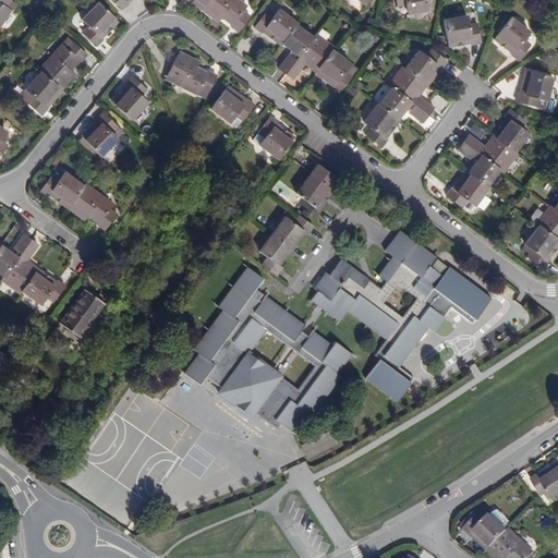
[(0,0),(0,19),(3,20),(11,9),(5,5),(9,0),(0,0)]
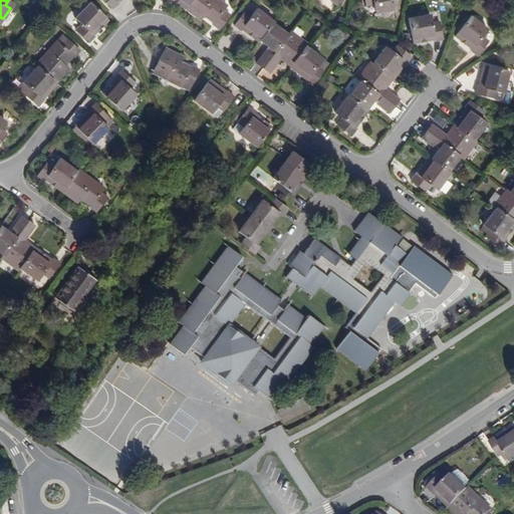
[(219,0),(189,0),(184,7),(197,17),(201,11),(203,13),(202,15),(212,23),(211,24),(218,28),(228,14),(222,10),(226,4),(219,0)]
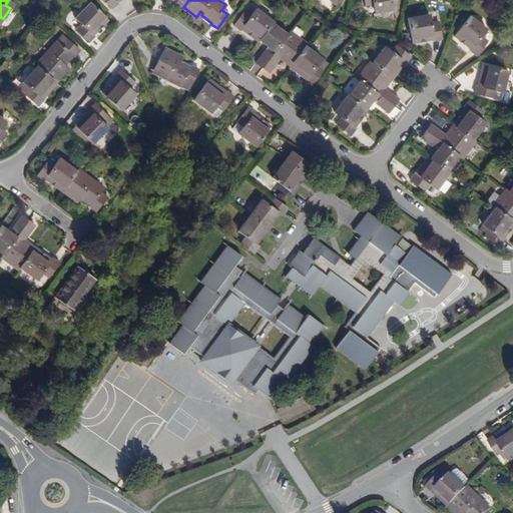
[(377,13),(397,9),(394,0),(365,0),(367,6),(374,4),(377,13)]
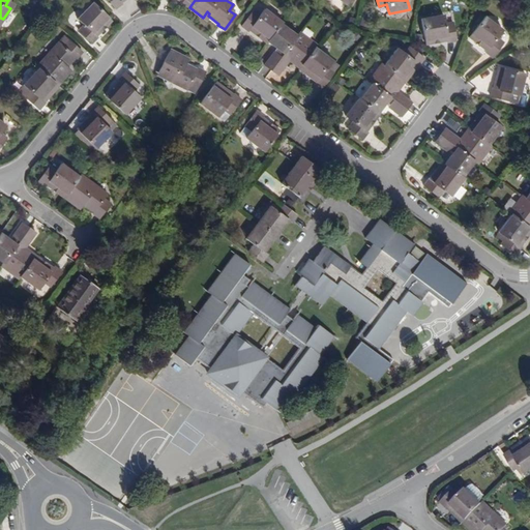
[(95,36),(111,20),(91,2),(76,19),(83,25),(78,30),(91,43),(96,37),(95,36)]
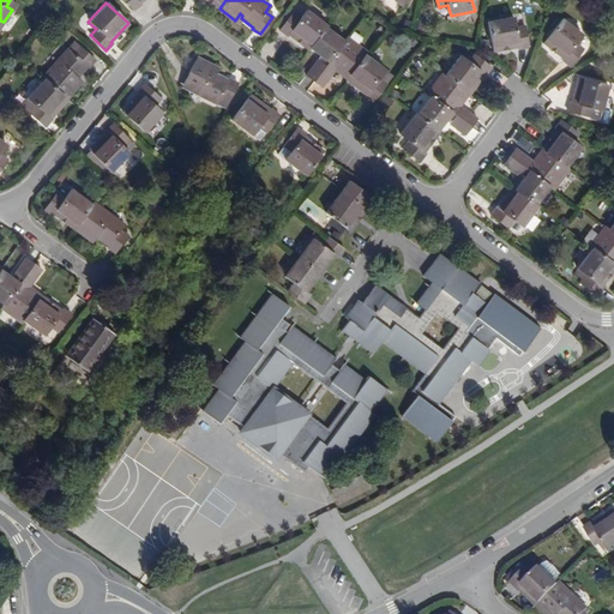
[(309,49),(311,48),(325,28),(327,25),(306,11),(300,19),(293,13),(281,31),(287,36),(289,34),(309,49)]
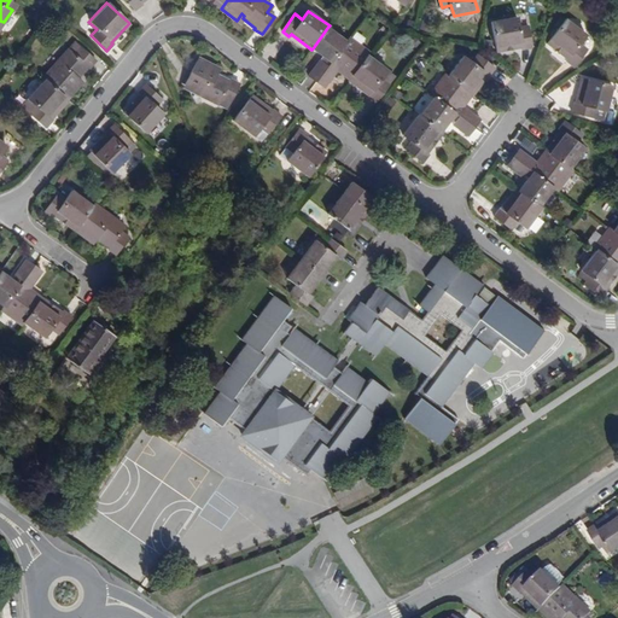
[(529,28),(519,29),(517,18),(491,23),(497,52),(522,48),(523,52),(532,51),(529,28)]
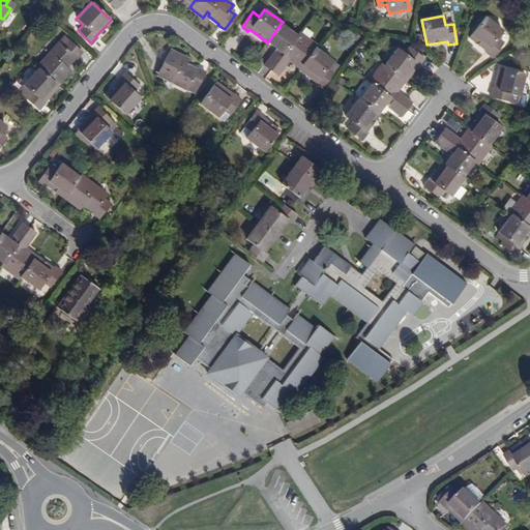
[(497,36),(502,30),(483,16),(468,36),(486,50),(484,51),(491,55),(502,41),(497,36)]
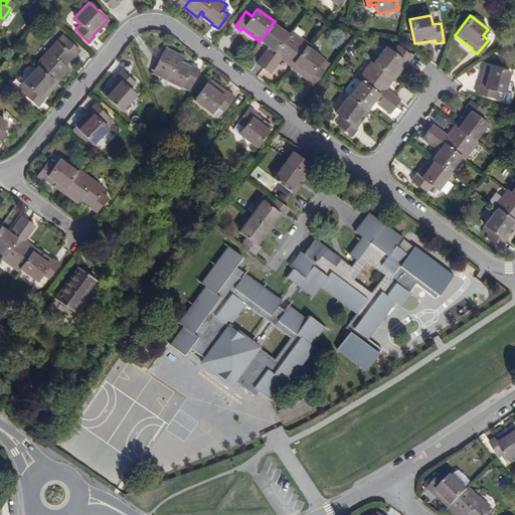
[(272,49),(275,45),(278,48),(288,34),(273,23),(261,40),(272,49)]
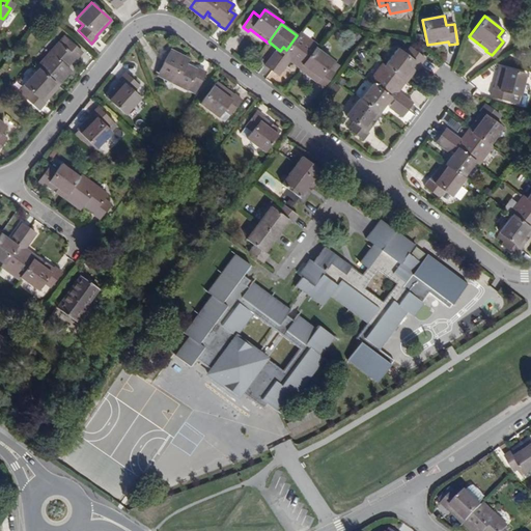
[(300,32),(297,35),(286,50),(281,57),(272,70),(279,76),(286,65),(285,63),(289,57),(292,59),(291,61),(300,68),(315,48),(317,46),(300,32)]
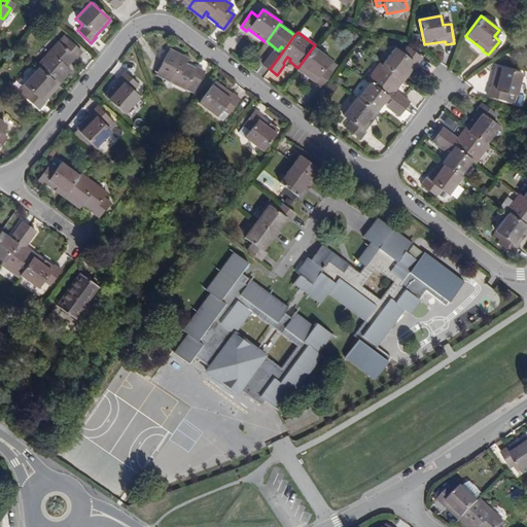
[(48,50),(49,53),(37,67),(57,83),(68,71),(62,66),(65,64),(66,66),(74,57),(76,58),(81,51),(68,39),(63,45),(57,40),(48,50)]
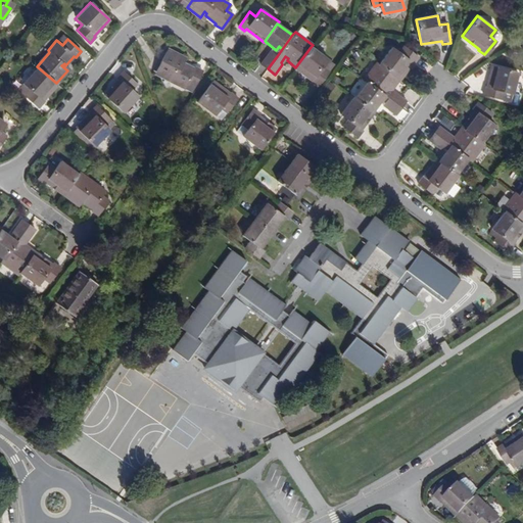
[(399,52),(392,47),(379,63),(399,80),(413,62),(414,62),(419,57),(405,46),(399,52)]
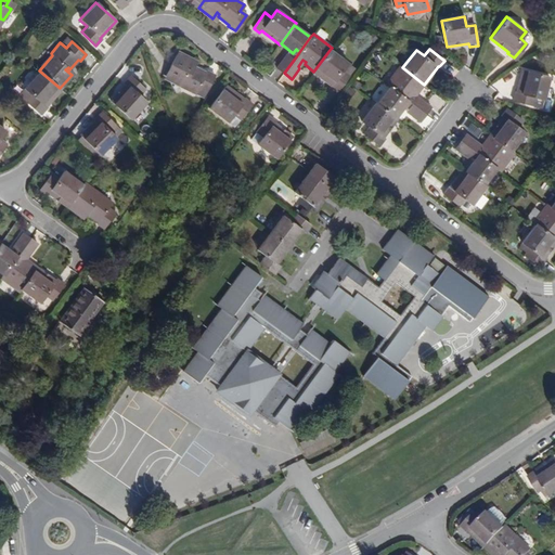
[(348,64),(330,50),(313,72),(332,86),(331,87),(337,91),(349,76),(343,71),(348,64)]
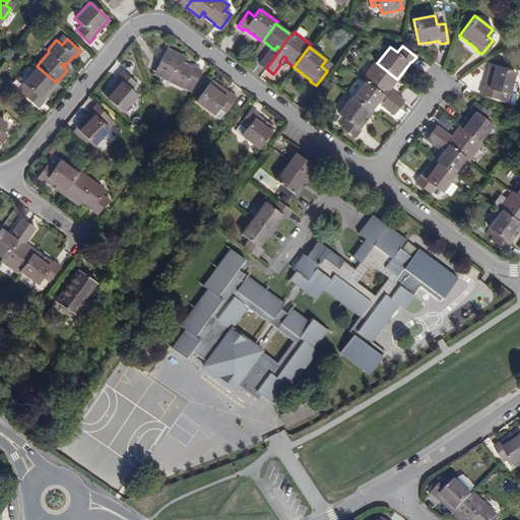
[(179,63),(182,56),(168,50),(155,72),(173,80),(172,83),(184,88),(187,83),(194,85),(202,70),(195,66),(194,67),(184,63),(183,64),(179,63)]
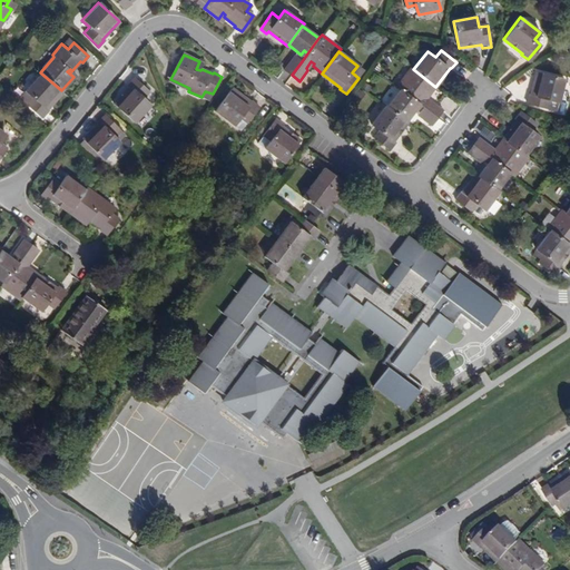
[(295,57),(285,69),(292,75),(302,61),(295,57)]
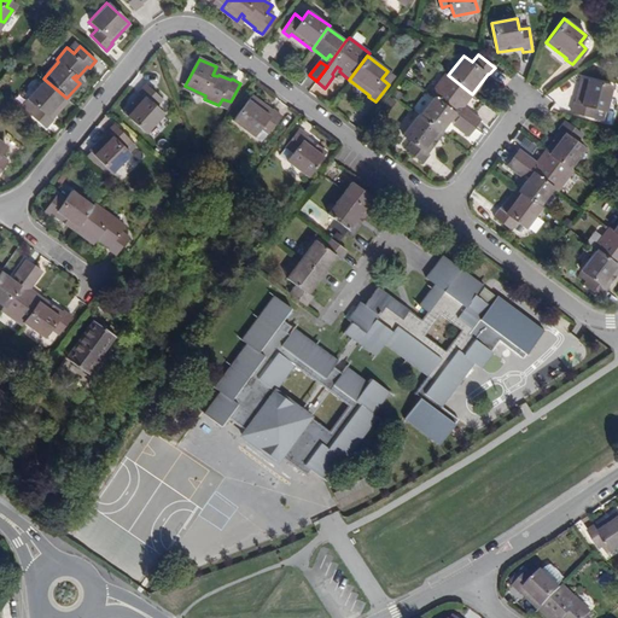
[(462,103),(465,104),(472,94),(448,75),(445,74),(430,94),(435,98),(450,110),(459,116),(473,127),(481,118),(470,110),(468,112),(460,106),(462,103)]
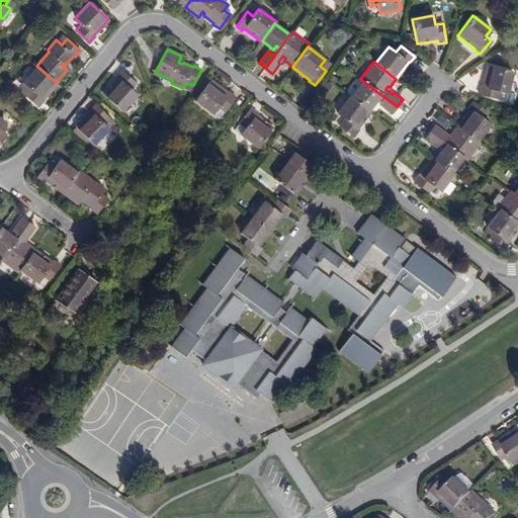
[(507,92),(512,72),(488,65),(483,85),(481,85),(479,92),(496,97),(498,90),(507,92)]
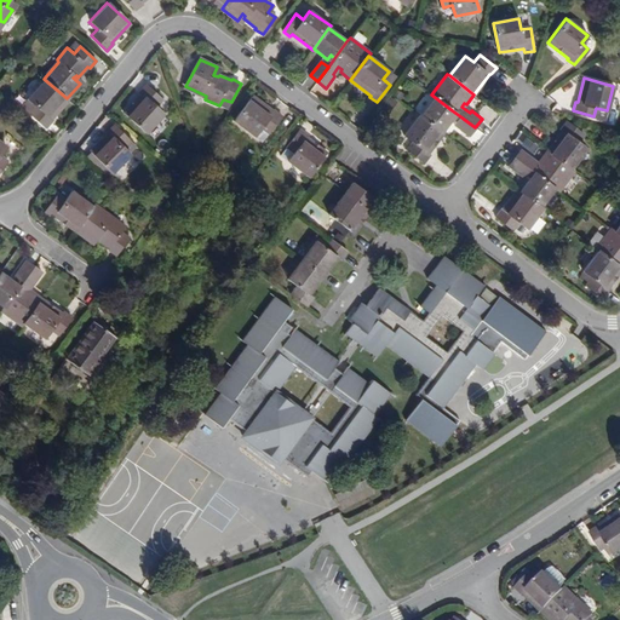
[(50,120),(49,119),(67,98),(44,79),(27,98),(34,105),(28,113),(45,126),(50,120)]
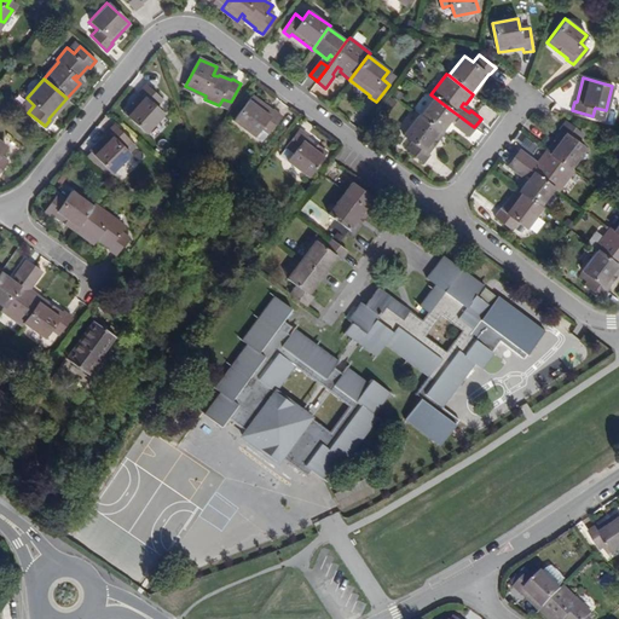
[(156,108),(162,99),(145,86),(139,92),(140,94),(123,113),(146,132),(163,114),(156,108)]
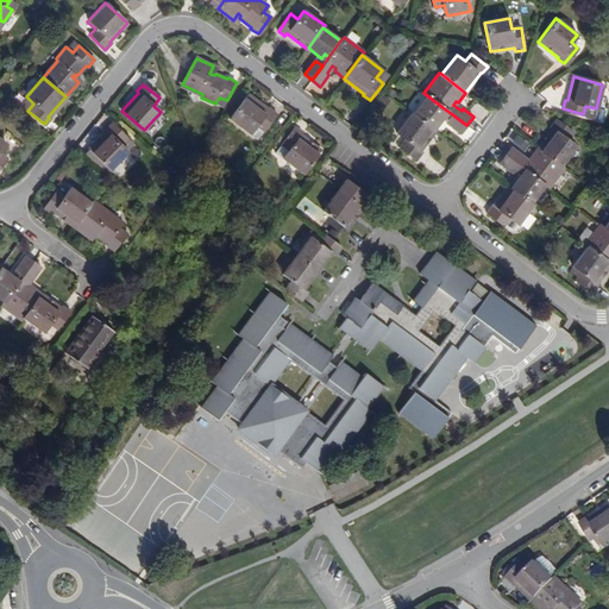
[(270,108),(269,110),(249,94),(231,118),(251,135),(258,125),(264,130),(277,113),(270,108)]
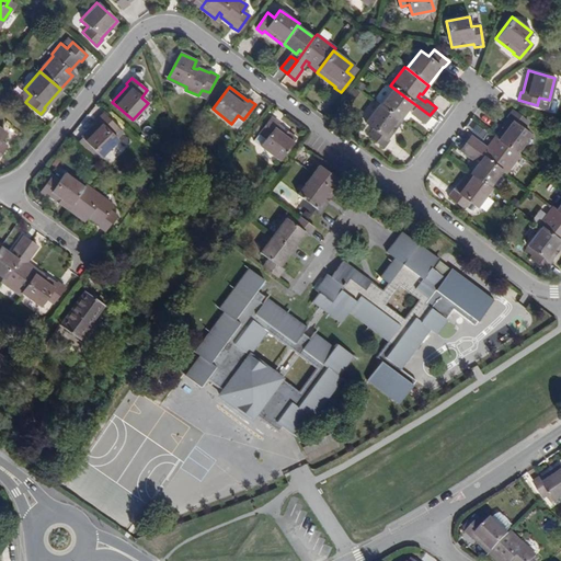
[(410,106),(407,103),(409,100),(395,89),(381,105),(401,118),(410,106)]
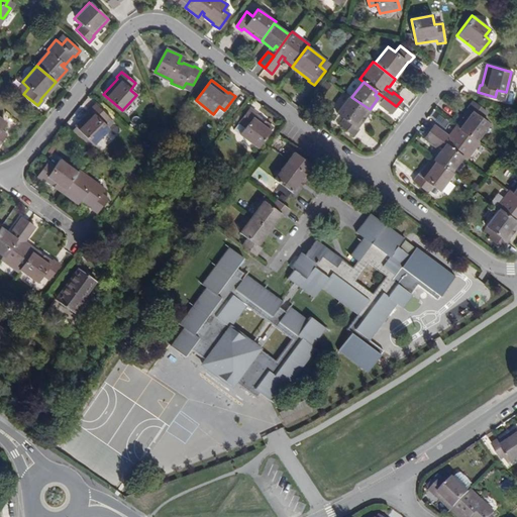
[(357,128),(371,111),(370,109),(351,97),(351,96),(337,113),(344,119),(340,125),(354,135),(358,129),(357,128)]
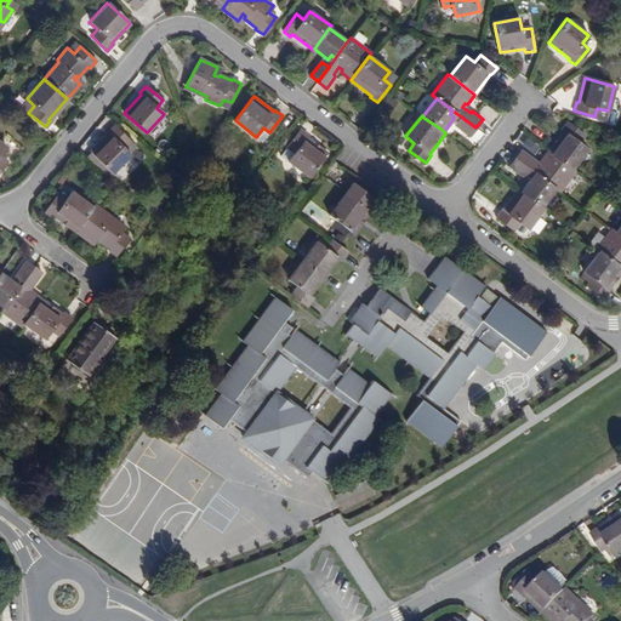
[(471,135),(476,127),(461,117),(456,124),(471,135)]
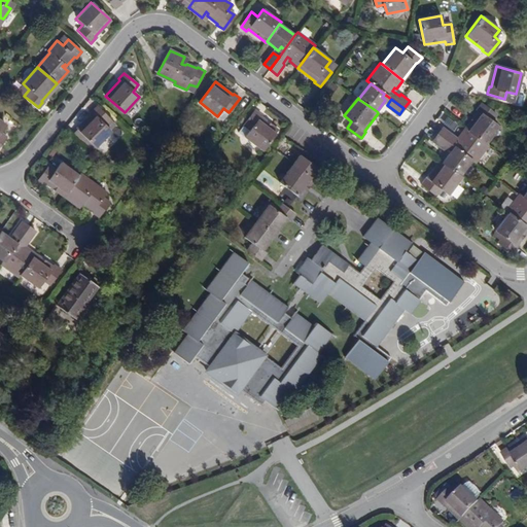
[(478,110),(479,111),(465,128),(486,143),(499,126),(492,120),(497,114),(483,103),(478,110)]
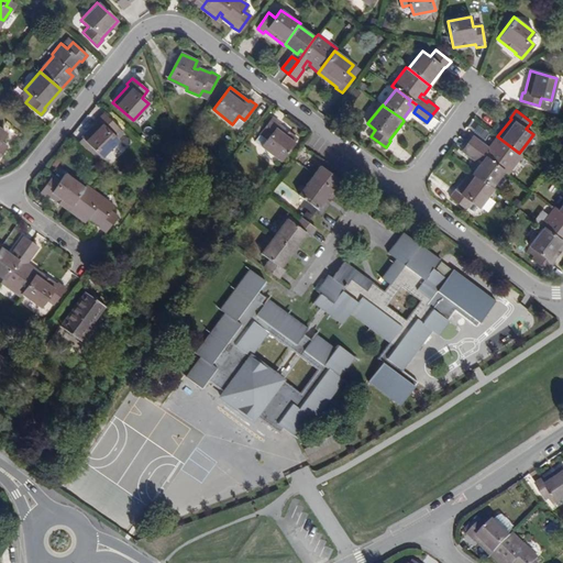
[(113,132),(118,125),(102,113),(98,121),(99,122),(86,141),(108,157),(121,138),(113,132)]
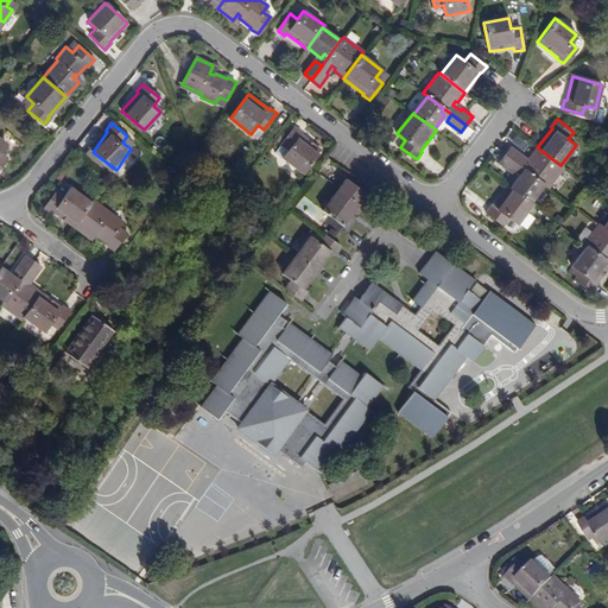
[(301,134),(302,132),(293,127),(282,144),(289,150),(283,158),(303,173),(321,150),(301,134)]
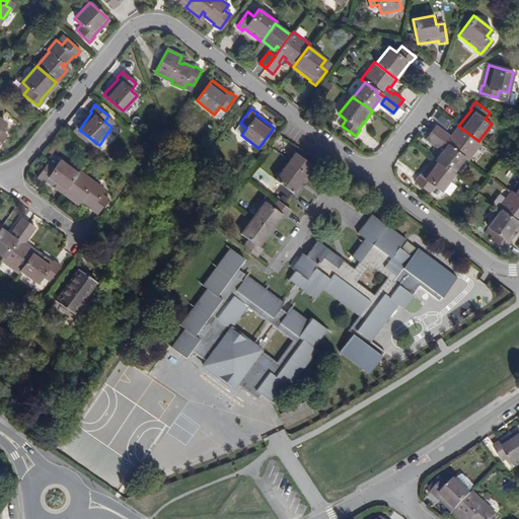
[(467,159),(480,143),(478,141),(458,126),(451,135),(453,137),(451,139),(444,134),(446,132),(436,124),(430,132),(443,141),(449,146),(464,157),(467,159)]
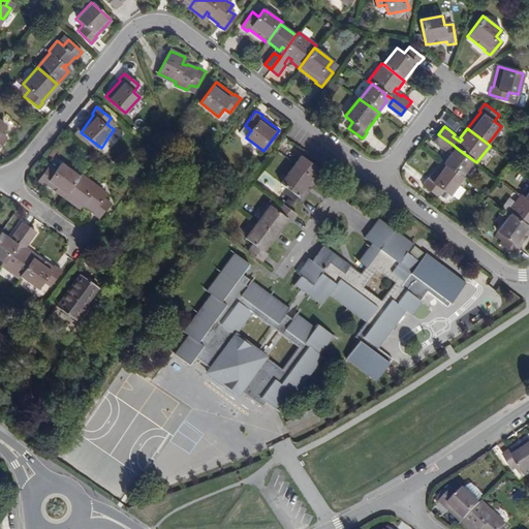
[(434,141),(446,149),(452,144),(438,134),(434,141)]
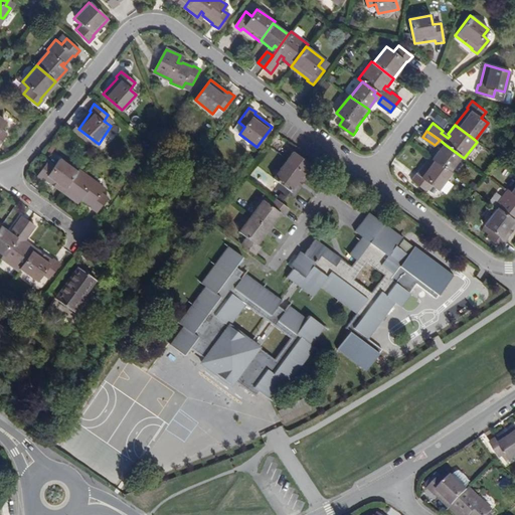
[(432,158),(450,171),(461,156),(446,145),(444,148),(441,146),(432,158)]
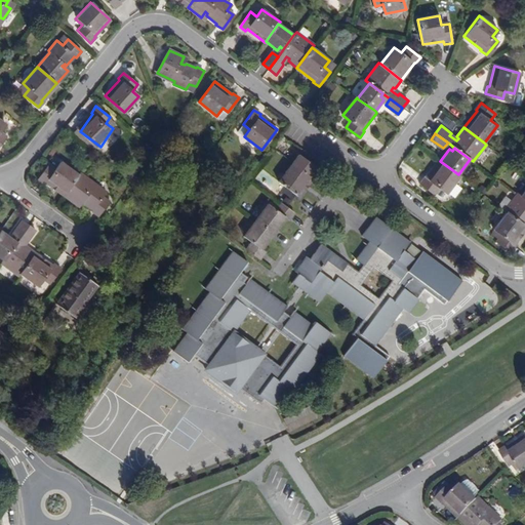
[(299,197),(320,169),(299,153),(279,182),(299,197)]
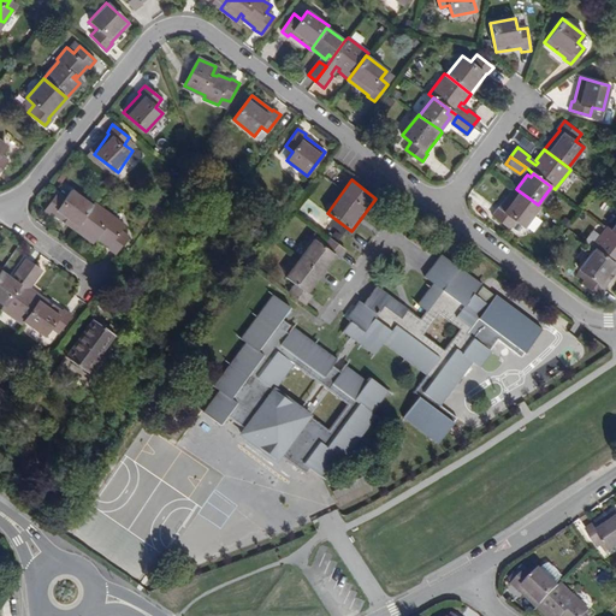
[(523,227),(539,206),(538,205),(516,189),(515,188),(498,208),(497,208),(492,214),(509,227),(515,220),(523,227)]
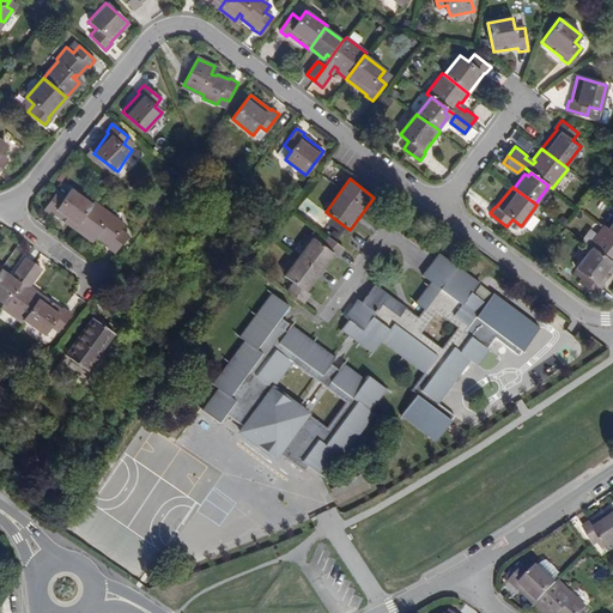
[(53,216),(54,213),(74,229),(91,204),(72,189),(65,198),(58,193),(46,210),(53,216)]
